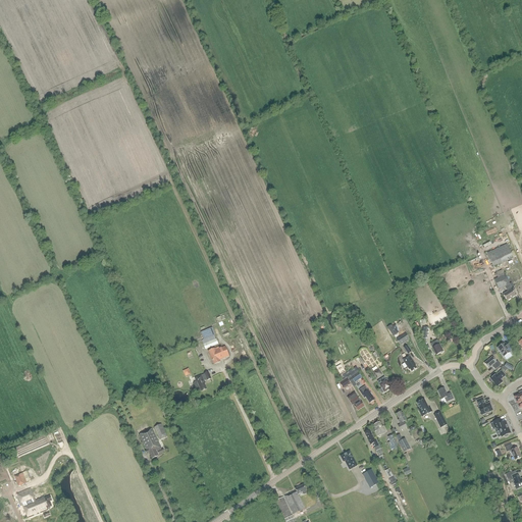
[(487,253),(489,259),(493,267),(513,259),(509,250),(507,244),(487,253)]
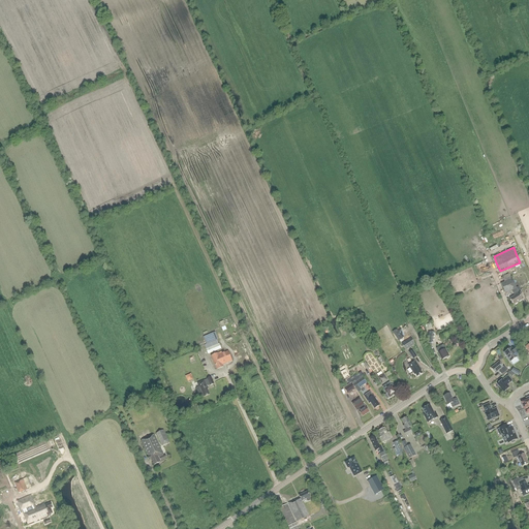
[(517,291),(518,291),(520,289),(518,286),(517,287),(512,279),(510,279),(508,274),(502,277),(505,282),(501,283),(505,292),(511,290),(515,296),(509,299),(514,305),(522,300),(517,291)]
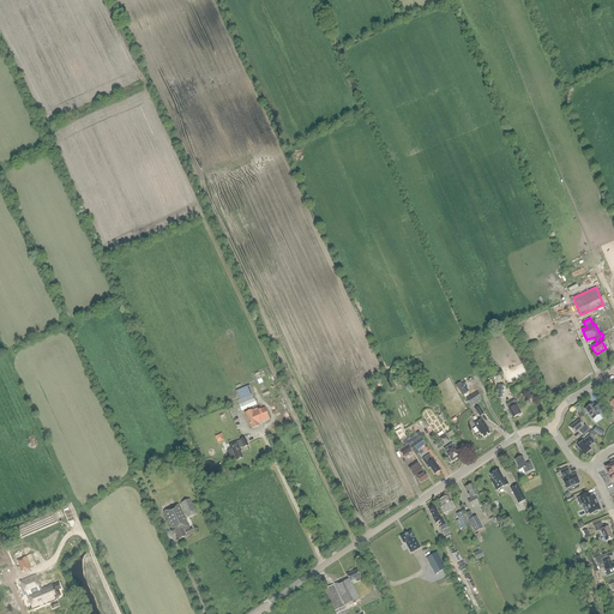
[(462,396),(467,392),(461,383),(456,385),(462,396)]
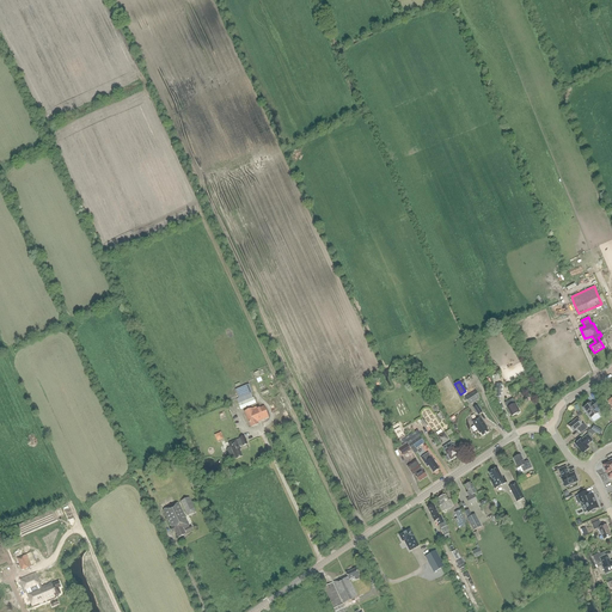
[(252,392),(249,385),(236,390),(238,398),(252,392)]
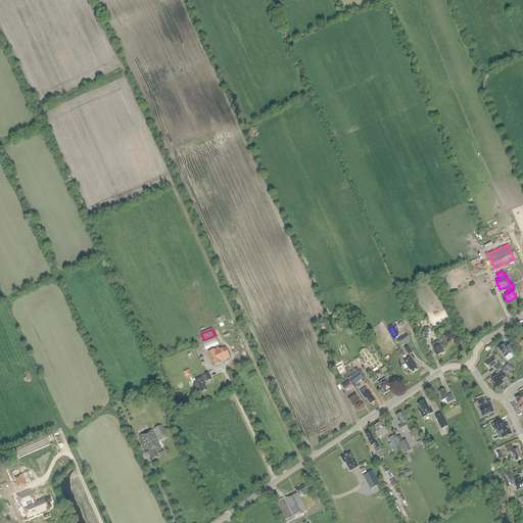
[(406,334),(396,340),(400,346),(410,340),(406,334)]
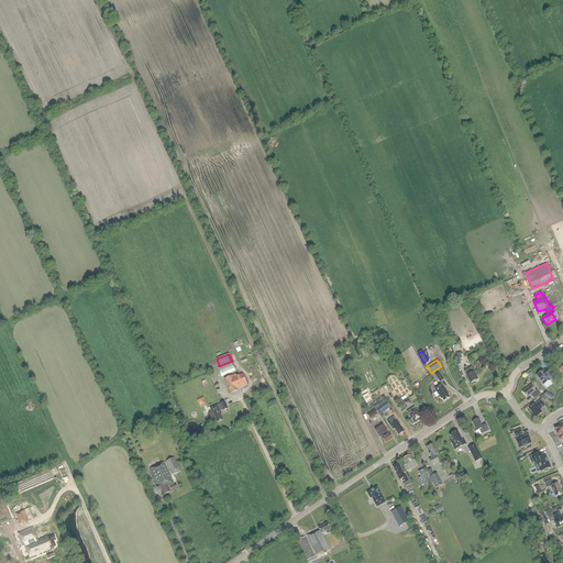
[(474,372),(472,367),(464,371),(466,375),(471,383),(477,379),(474,372)]
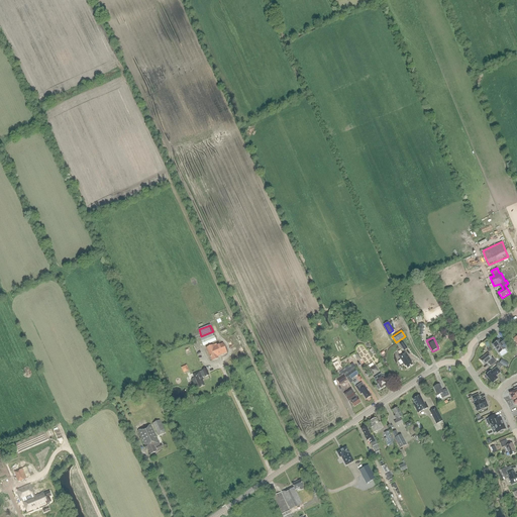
[(505,348),(509,346),(505,340),(505,341),(501,343),(499,340),(493,344),(499,353),(505,349),(505,348)]
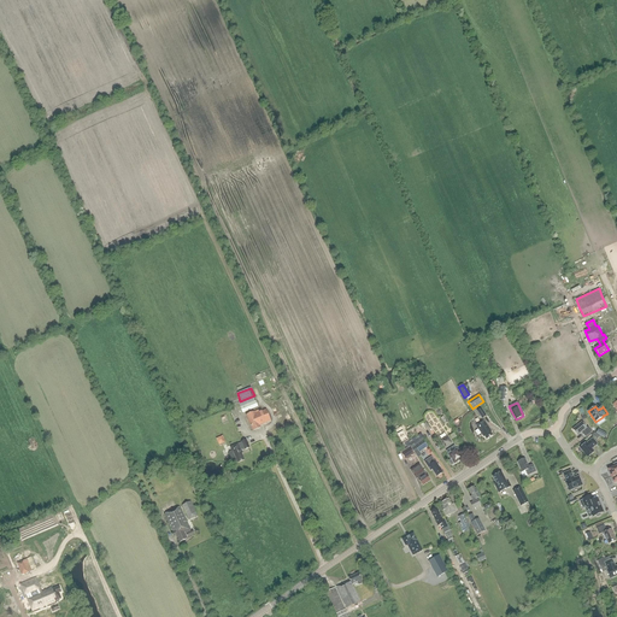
[(481,409),(476,411),(482,419),(487,416),(481,409)]
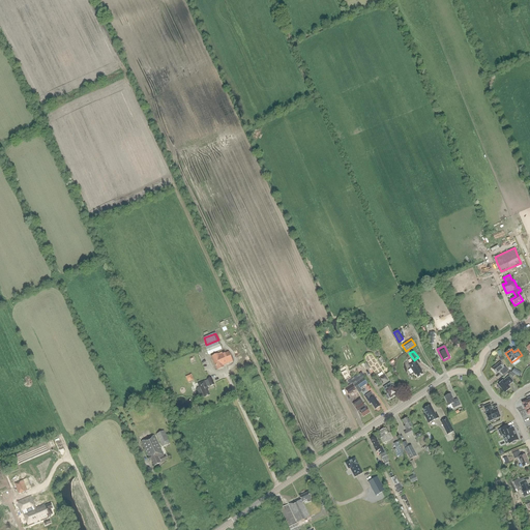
[(211,356),(217,371),(224,367),(223,365),(233,361),(229,352),(223,354),(222,352),(211,356)]
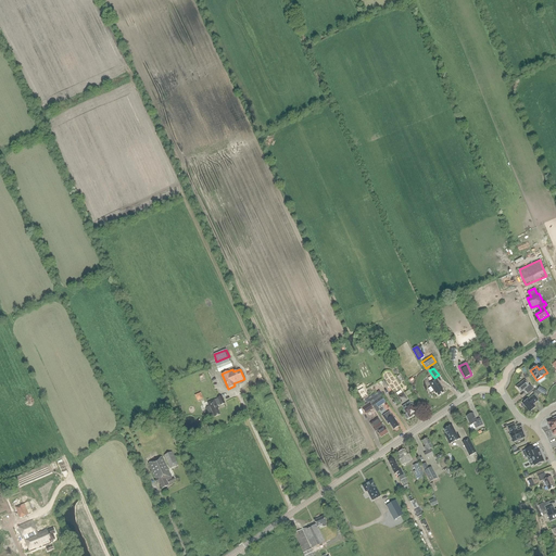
[(437,393),(439,395),(443,392),(442,390),(442,389),(436,379),(429,383),(436,393),(437,393)]
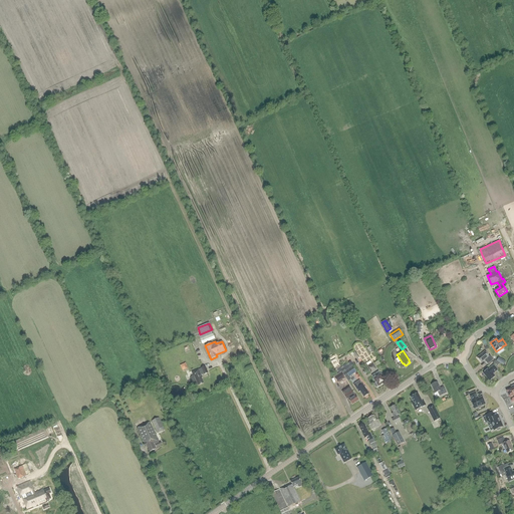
[(488,364),(493,359),(490,355),(489,356),(485,351),(477,357),(481,363),(484,360),(488,364)]
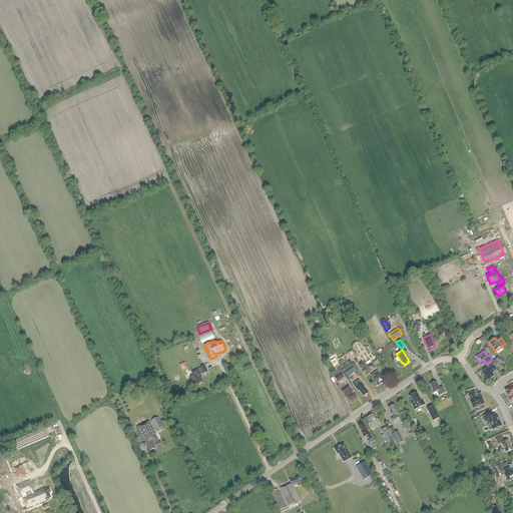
[(334,356),(328,359),(334,370),(340,367),(334,356)]
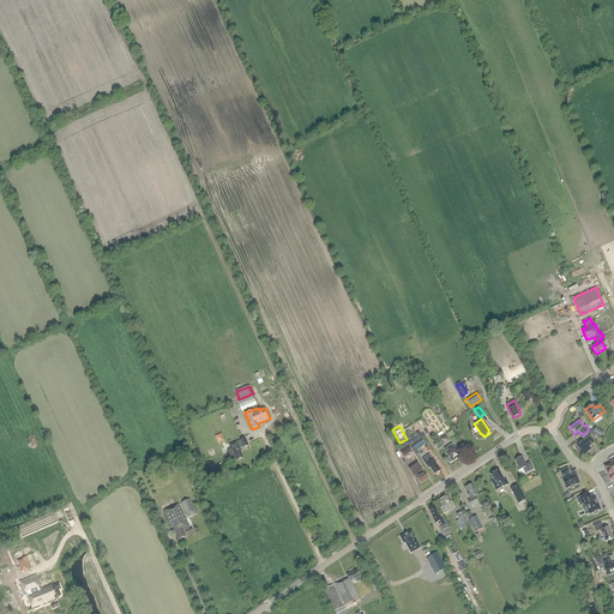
[(445,434),(439,439),(443,446),(450,441),(445,434)]
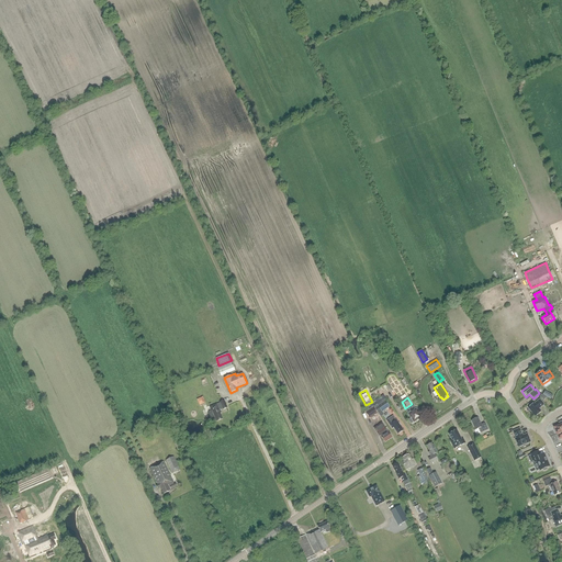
[(383,415),(382,413),(390,406),(385,400),(377,404),(377,405),(373,407),(381,417),(383,415)]
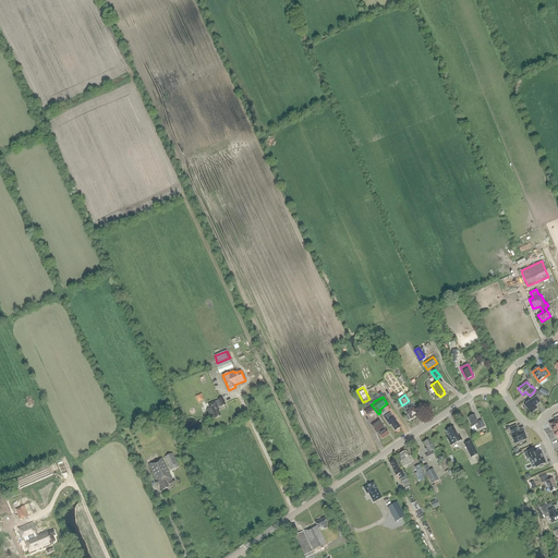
[(535,405),(540,402),(536,397),(531,401),(531,400),(524,405),(531,414),(537,409),(535,405)]
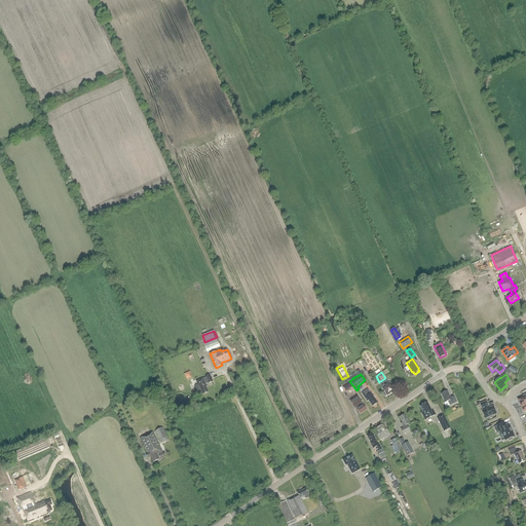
[(200,393),(202,393),(202,395),(208,392),(205,386),(207,386),(205,383),(208,382),(209,383),(213,381),(210,375),(205,376),(205,377),(196,381),(198,384),(196,385),(195,387),(196,390),(197,391),(198,393),(200,393)]
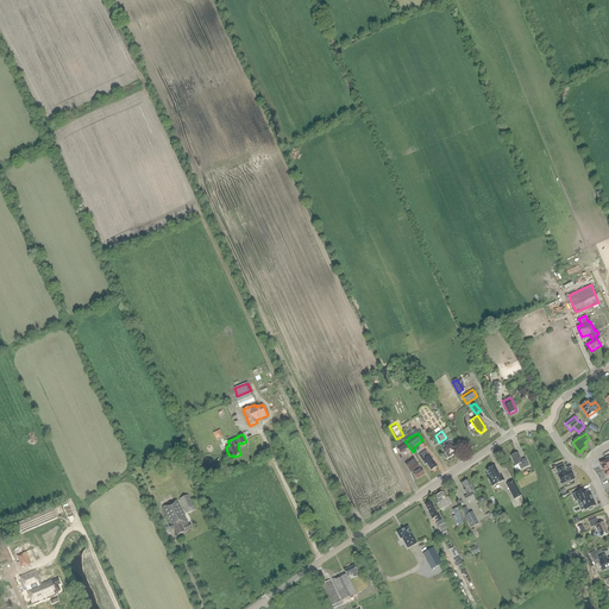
[(449,440),(441,445),(443,449),(446,453),(444,456),(446,459),(449,457),(449,458),(457,452),(453,446),(452,443),(451,444),(449,440)]
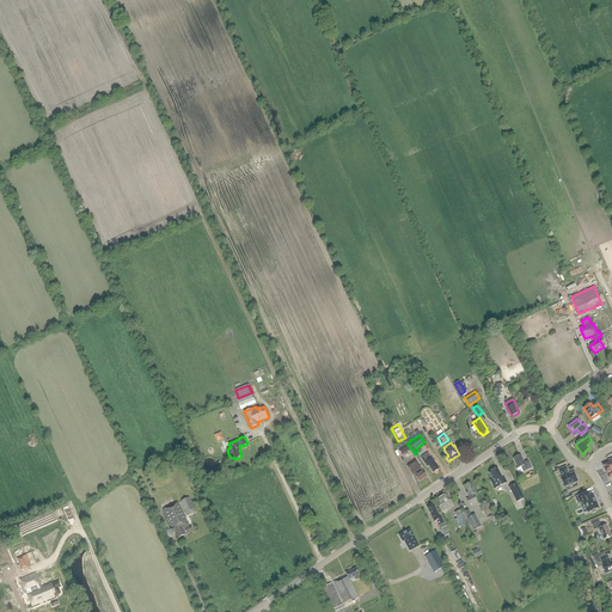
[(402,456),(411,451),(407,444),(398,450),(402,456)]
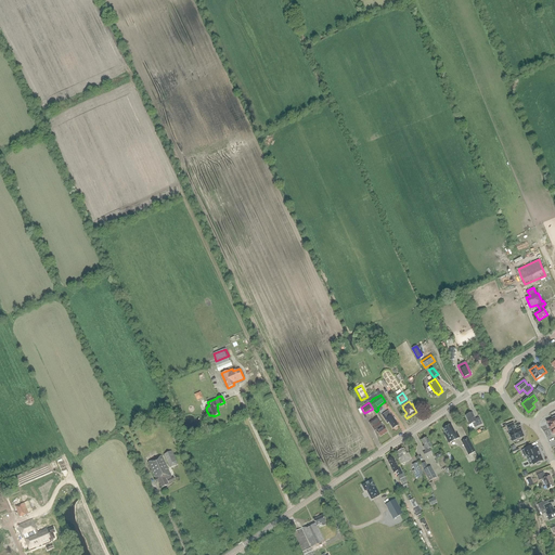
[(395,417),(394,417),(391,415),(388,411),(382,414),(387,423),(389,422),(394,428),(398,425),(396,421),(396,420),(395,417)]
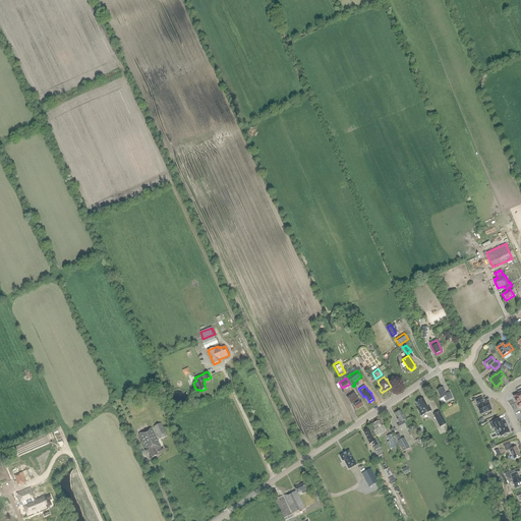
[(446,402),(453,398),(450,392),(446,394),(443,388),(437,390),(441,399),(444,398),(446,402)]
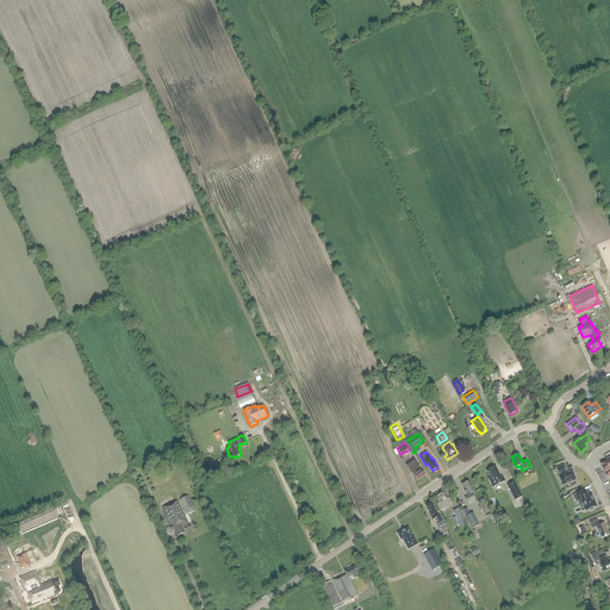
[(425,475),(421,468),(415,459),(405,465),(411,474),(414,473),(418,480),(425,475)]
